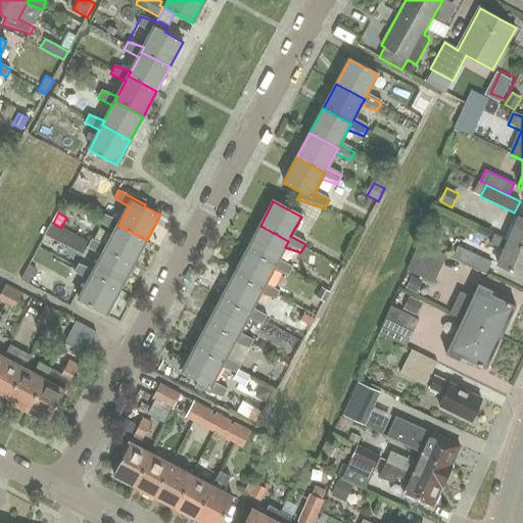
[(105,215),(101,223),(116,230),(108,244),(105,250),(134,265),(147,240),(119,226),(122,220),(105,215)]
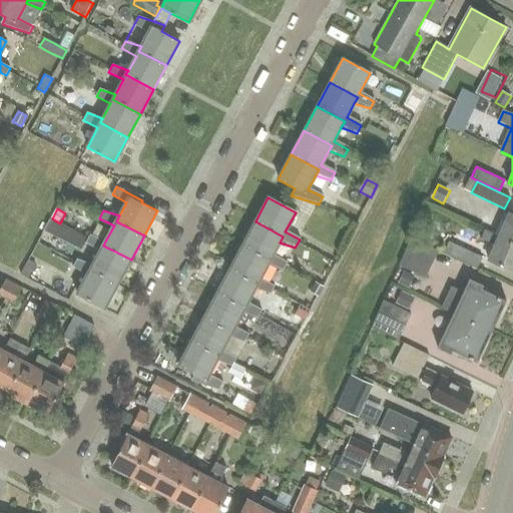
[(512,242),(512,213),(510,212),(499,236),(512,242)]
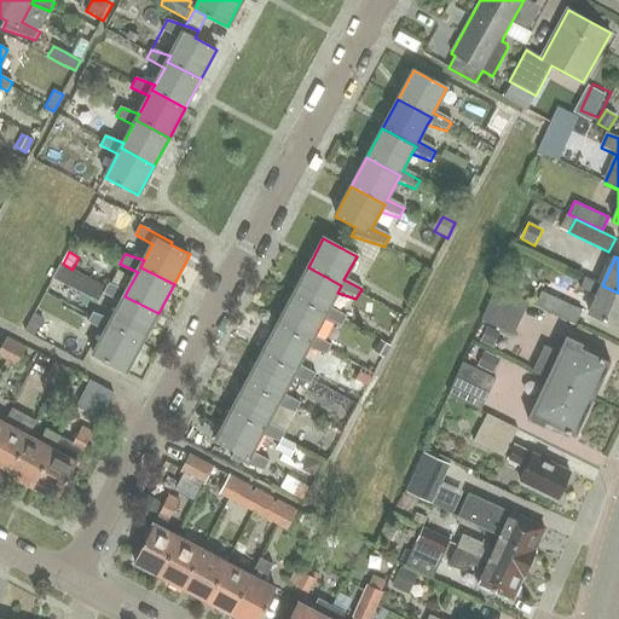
[(58,268),(53,278),(99,302),(105,293),(108,288),(73,270),(70,268),(63,264),(62,264),(58,268)]
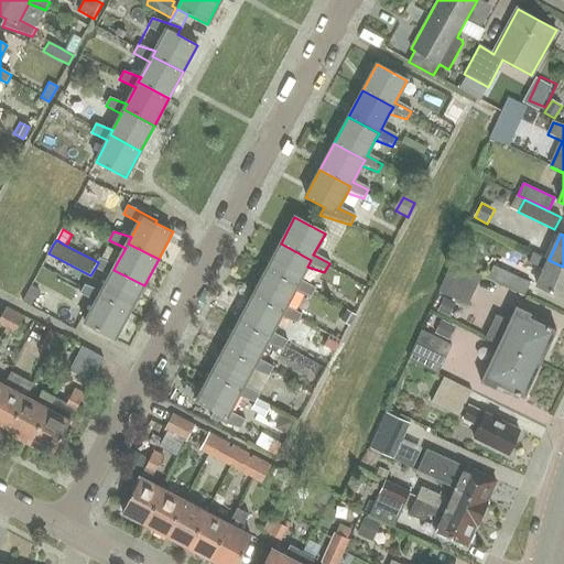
[(281,243),(267,270),(296,286),(293,293),(310,299),(313,294),(328,302),(334,292),(318,284),(315,290),(300,281),(307,267),(311,260),(281,243)]
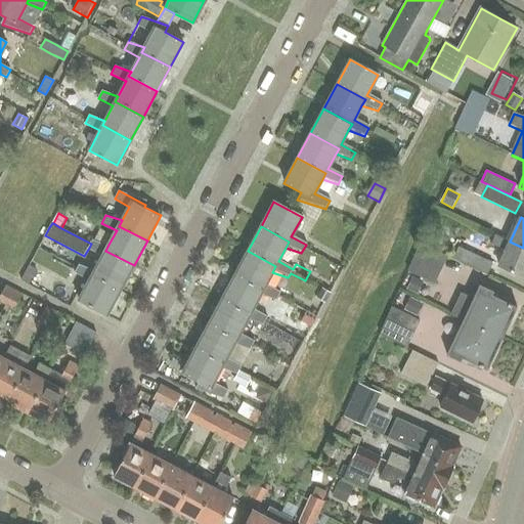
[(91,244),(89,248),(103,255),(96,269),(93,275),(122,290),(134,265),(105,251),(108,245),(92,239),(91,244)]
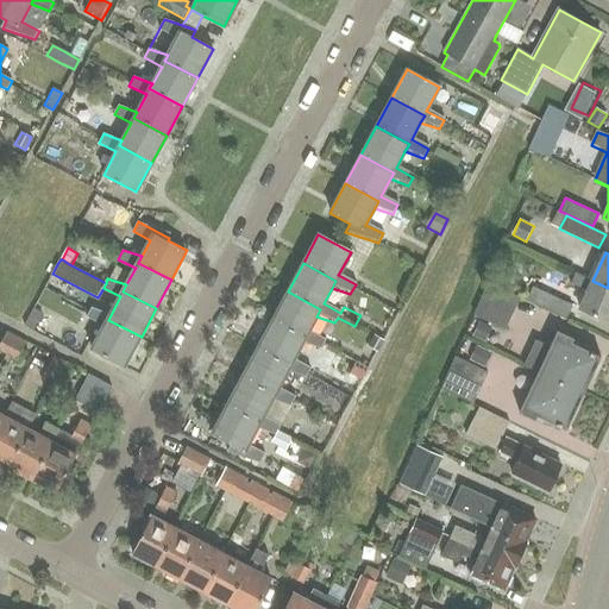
[(608,321),(608,288),(592,281),(579,308),(608,321)]
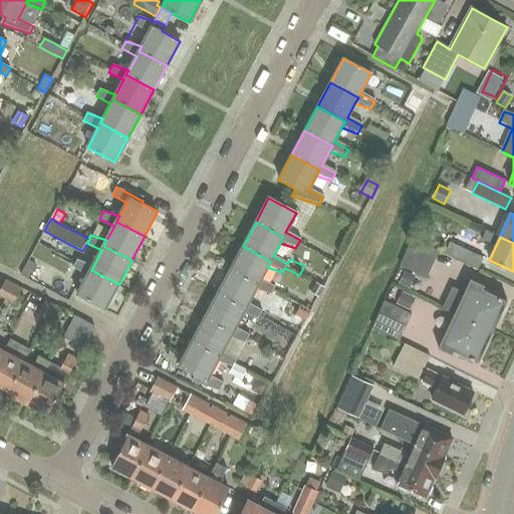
[(426,279),(438,253),(412,241),(400,267),(426,279)]
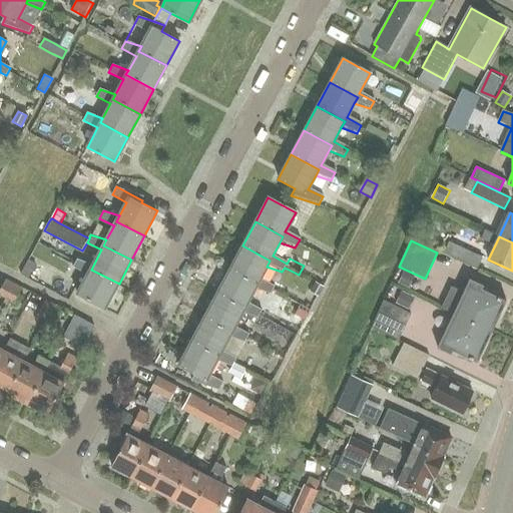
[(450,241),(445,253),(477,269),(483,258),(450,241)]
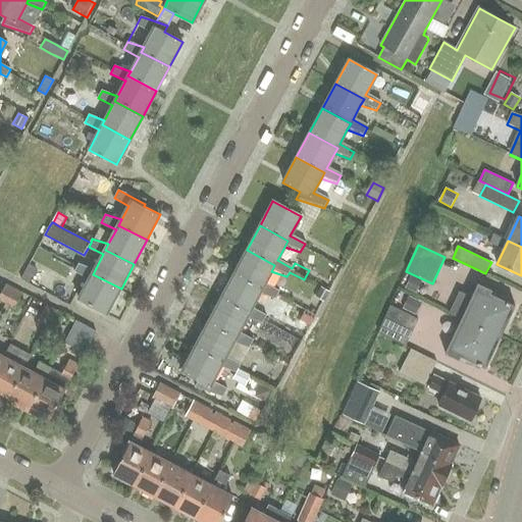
[(247,250),(233,274),(262,290),(259,295),(274,301),(278,294),(264,285),(271,271),(274,265),(247,250)]
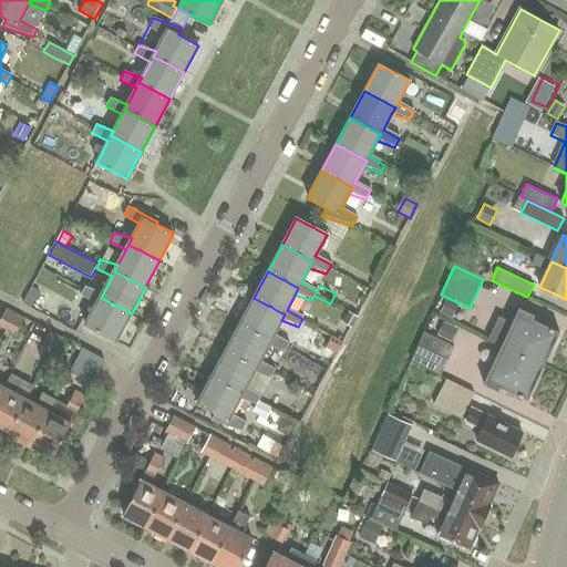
[(86,286),(82,296),(98,303),(86,326),(117,341),(132,313),(101,298),(104,291),(86,286)]
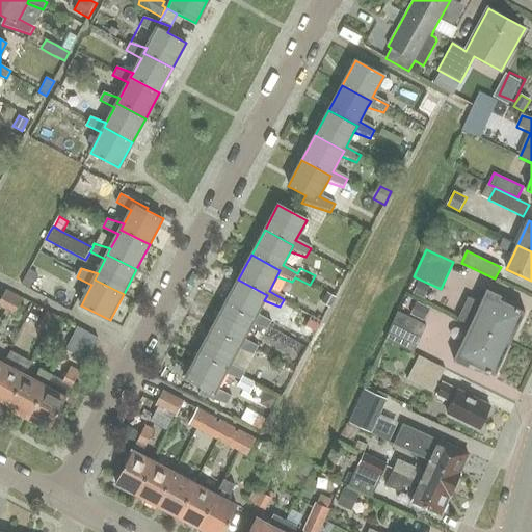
[(29,271),(21,286),(29,290),(36,275),(29,271)]
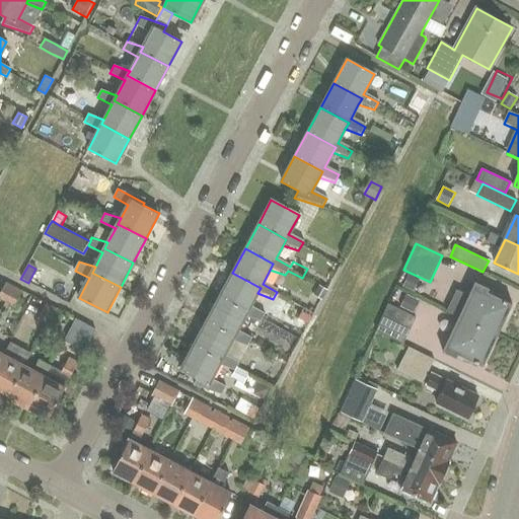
[(232,273),(220,297),(247,311),(244,317),(260,323),(265,314),(249,307),(257,293),(261,288),(232,273)]
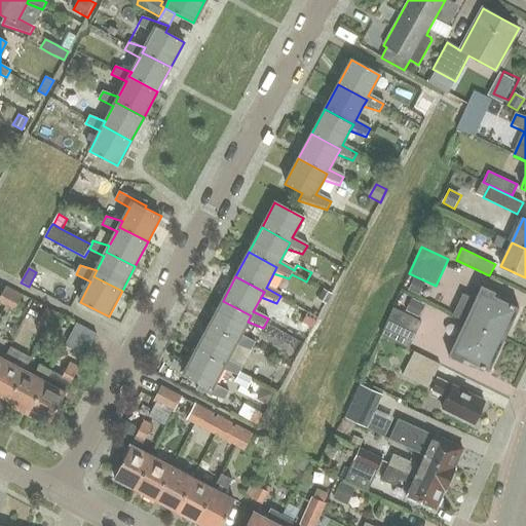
[(413,278),(408,291),(418,295),(423,283),(413,278)]
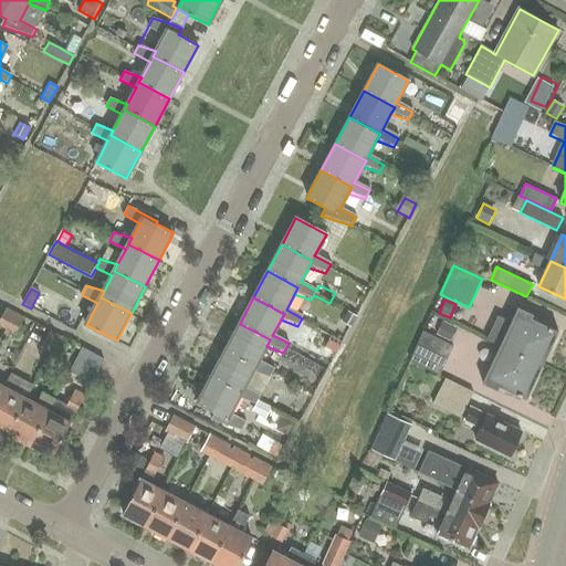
[(0,325),(6,329),(14,313),(6,308),(0,317),(0,325)]
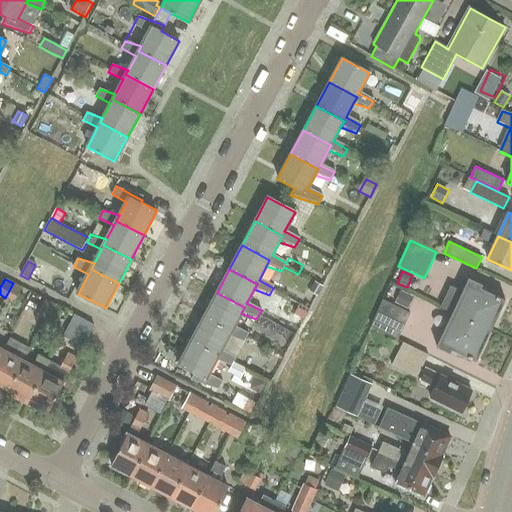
[(474,367),(506,297),(468,279),(462,292),(450,287),(440,309),(451,314),(435,349),(474,367)]
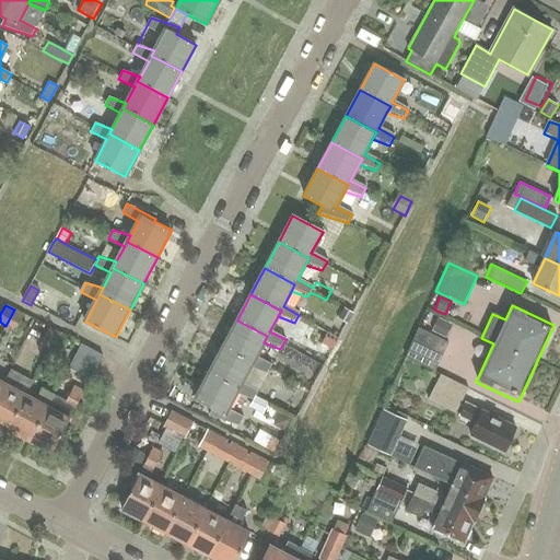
[(345,308),(338,319),(347,324),(353,313),(345,308)]
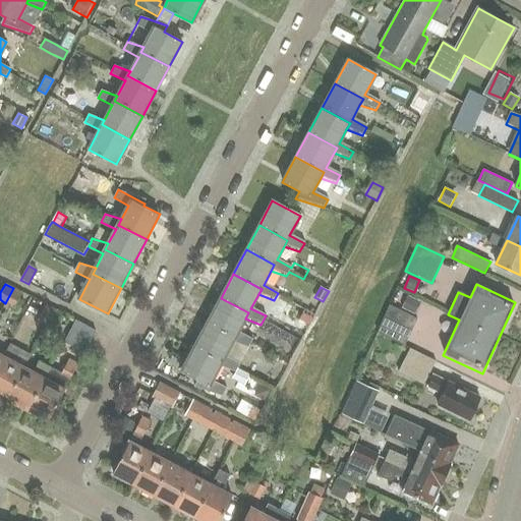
[(13,288),(5,303),(14,307),(21,293),(13,288)]
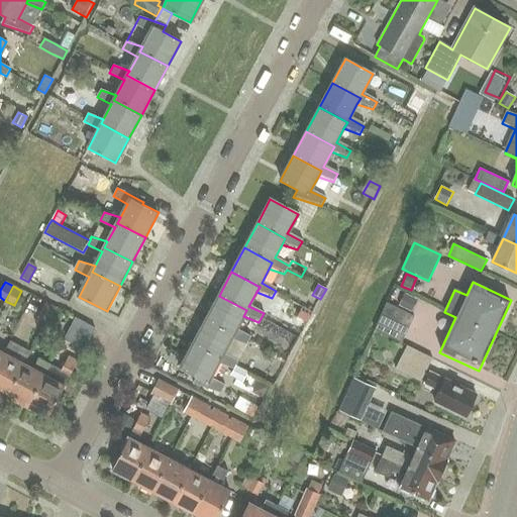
[(405,294),(398,306),(411,312),(417,300),(405,294)]
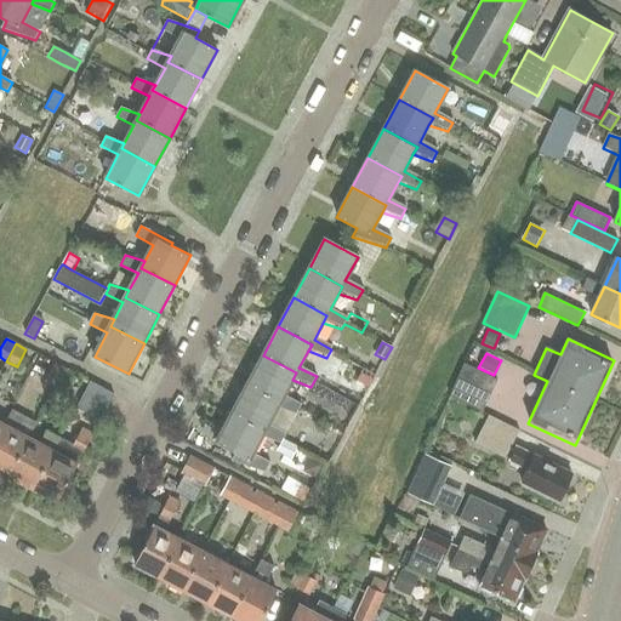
[(263,355),(248,385),(280,402),(277,409),(296,415),(301,406),(284,397),(292,380),(296,372),(263,355)]
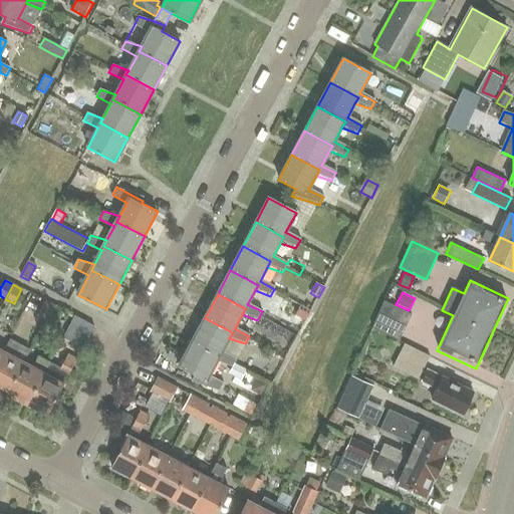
[(53,306),(44,301),(37,315),(46,319),(53,306)]
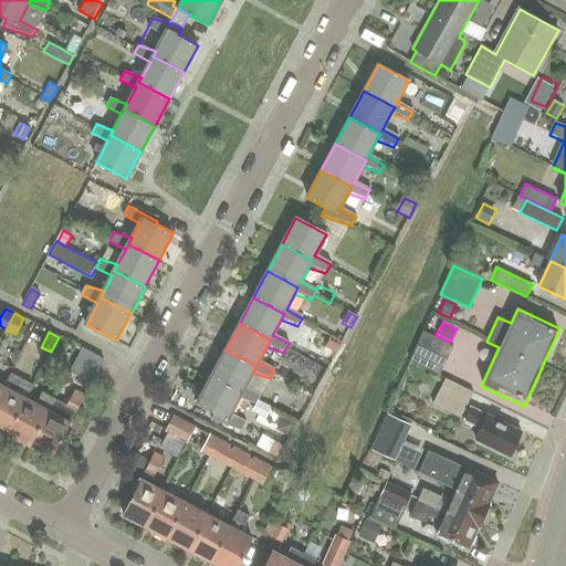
[(438,377),(452,347),(423,333),(409,363),(438,377)]
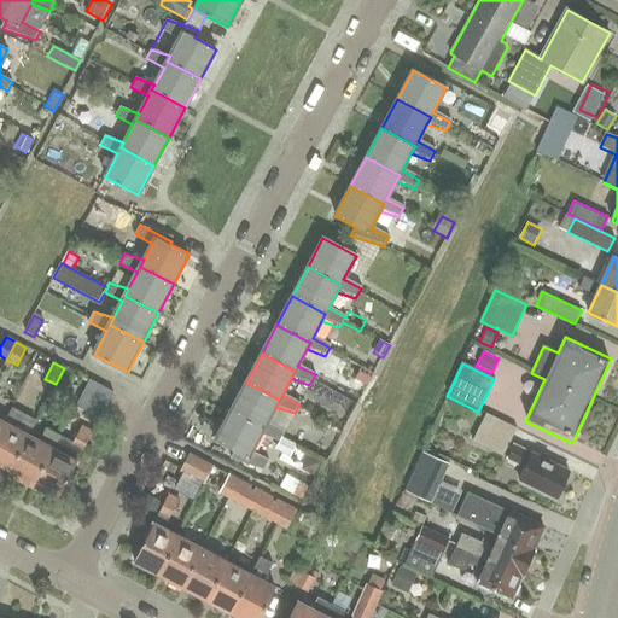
[(75,373),(64,368),(56,384),(65,390),(75,373)]
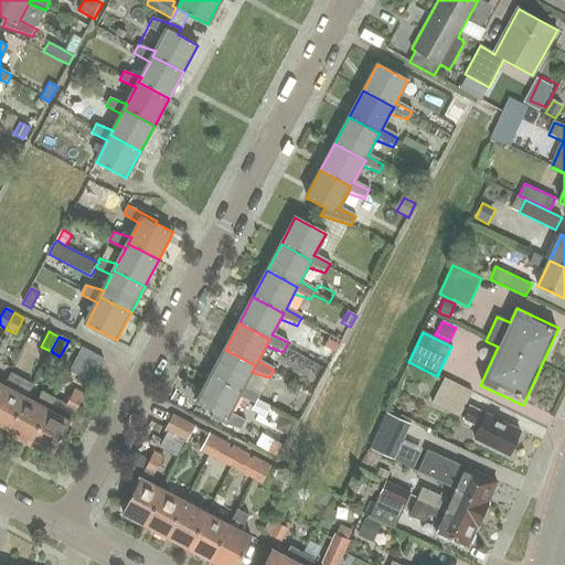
[(89,384),(103,360),(82,349),(70,373),(89,384)]
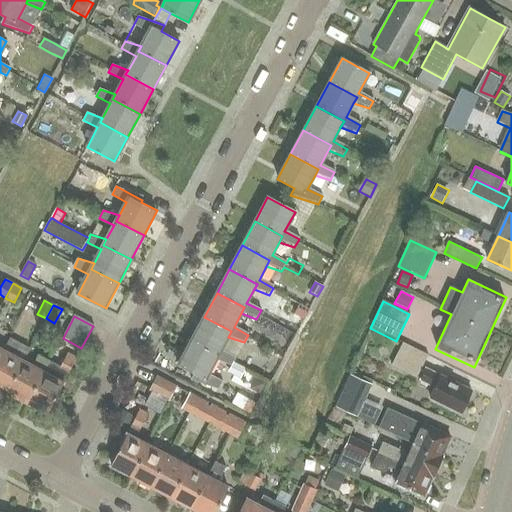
[(204,317),(191,341),(219,355),(216,361),(231,367),(235,359),(221,351),(228,337),(231,331),(204,317)]
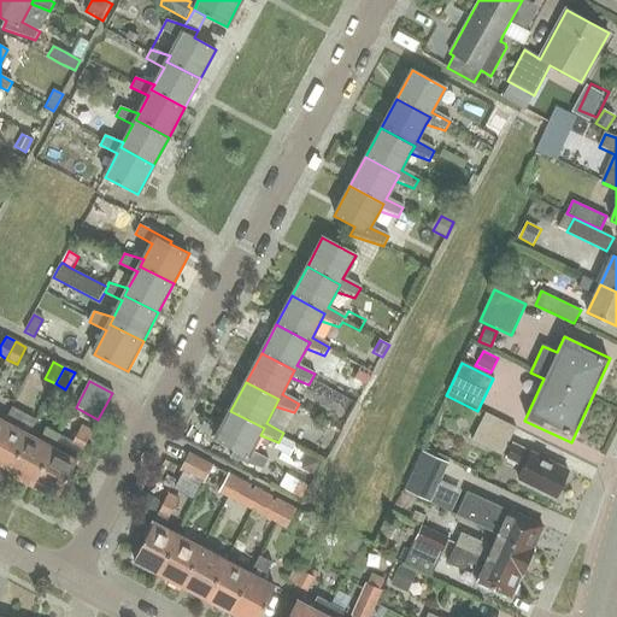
[(230,411),(213,441),(235,452),(231,459),(263,471),(268,462),(251,452),(260,435),(264,428),(230,411)]
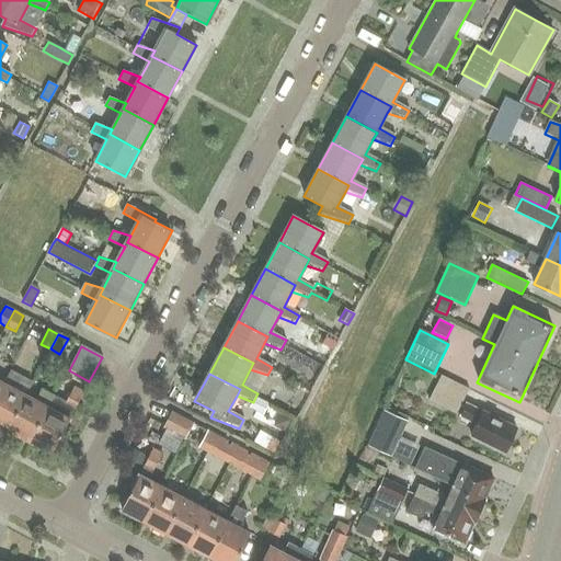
[(426,401),(456,415),(468,390),(438,376),(426,401)]
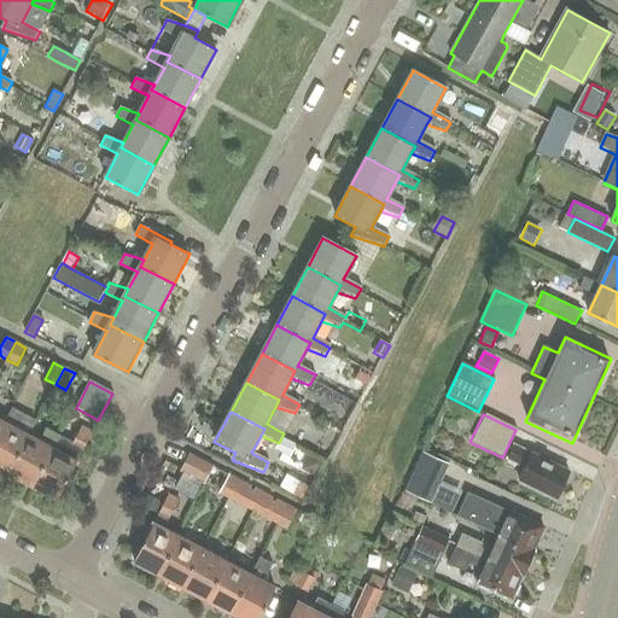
[(56,500),(75,464),(79,465),(92,436),(89,436),(95,425),(83,420),(79,429),(81,430),(74,445),(70,444),(64,456),(52,450),(31,488),(56,500)]
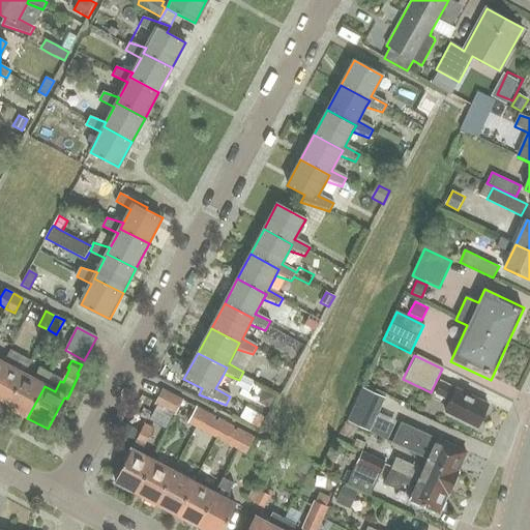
[(0,404),(6,407),(23,375),(3,364),(0,370),(0,404)]
